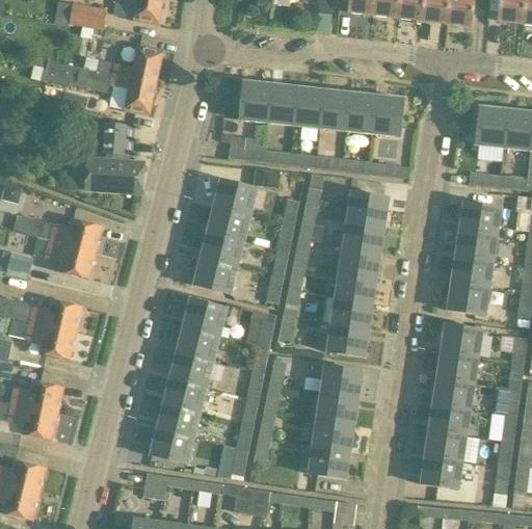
[(137,0),(133,20),(157,24),(161,0),(137,0)]
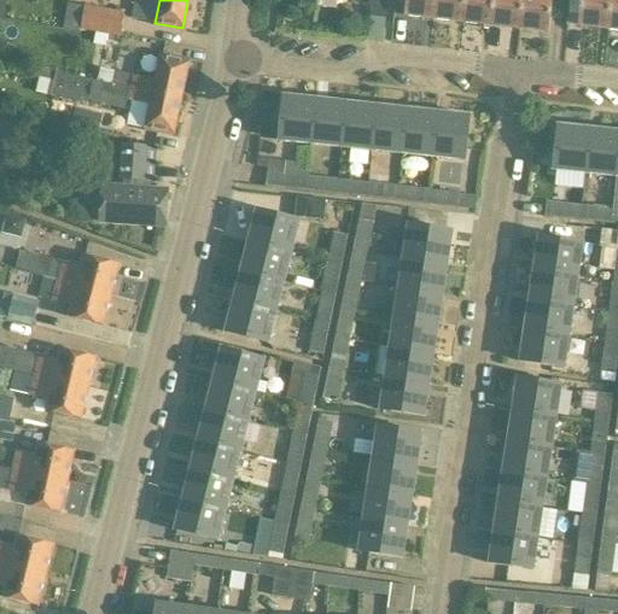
[(384,37),(386,0),(371,0),(367,34),(384,37)]
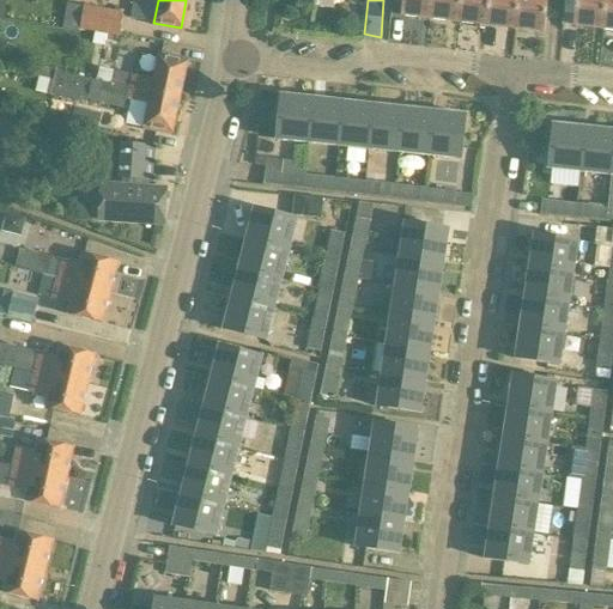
[(402,0),(401,14),(430,17),(432,0),(402,0)]
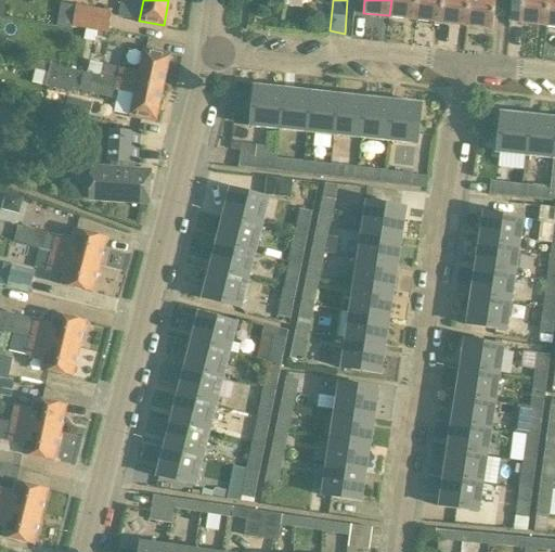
[(391,0),(389,15),(415,18),(417,0),(391,0)]
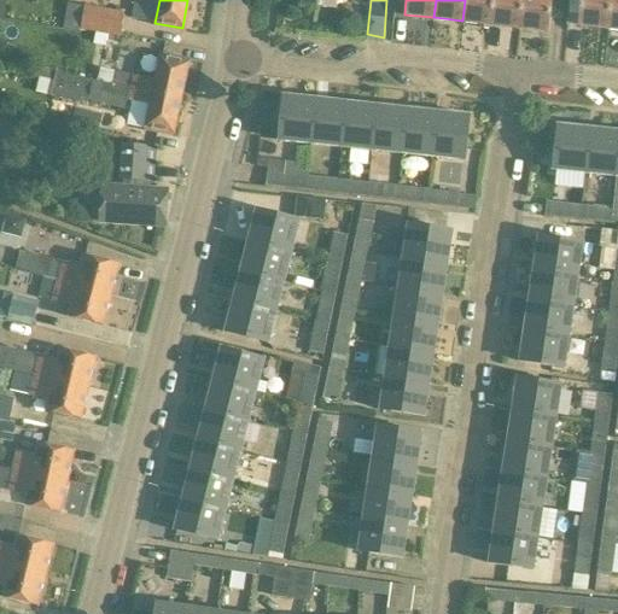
[(465,0),(462,21),(490,24),(494,0),(465,0)]
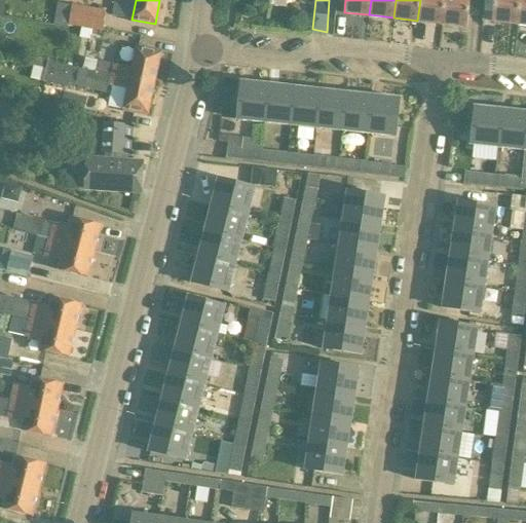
[(420,0),(417,21),(442,24),(445,0),(420,0)]
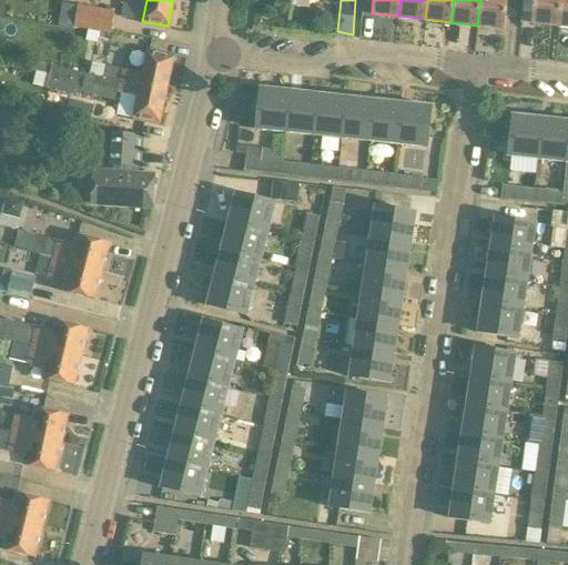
[(480,0),(477,26),(505,28),(507,0),(480,0)]
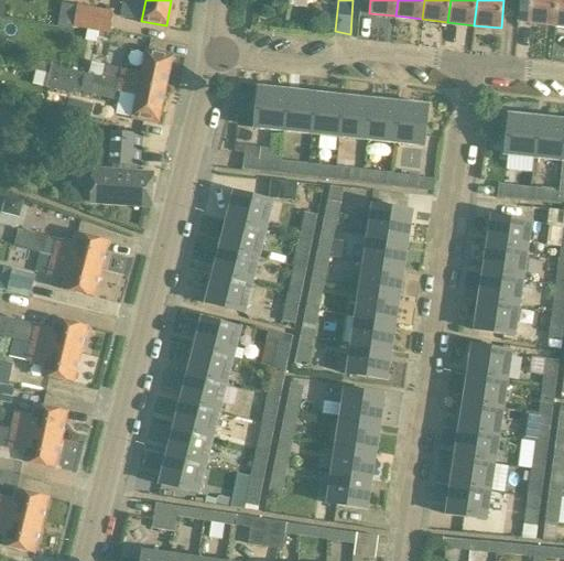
[(530,0),(528,21),(555,24),(557,0),(530,0)]
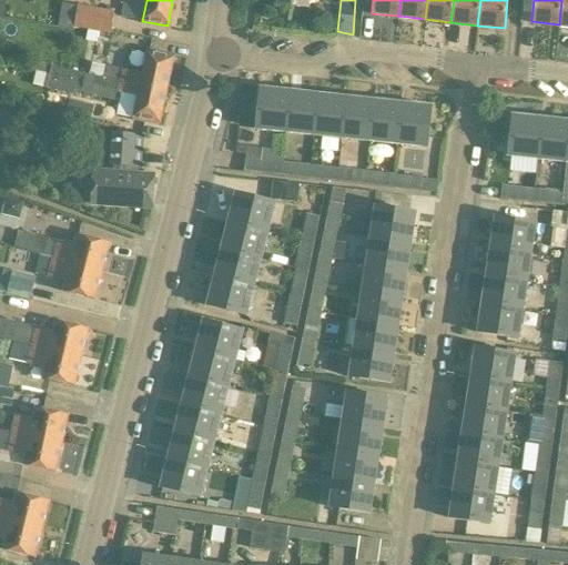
[(74,24),(110,31),(113,9),(78,3),(78,6),(70,4),(67,22),(74,23),(74,24)]
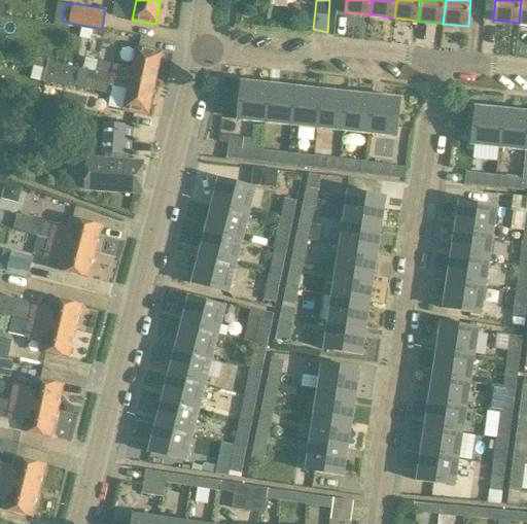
[(137,44),(132,67),(98,59),(95,69),(153,81),(161,49),(137,44)]
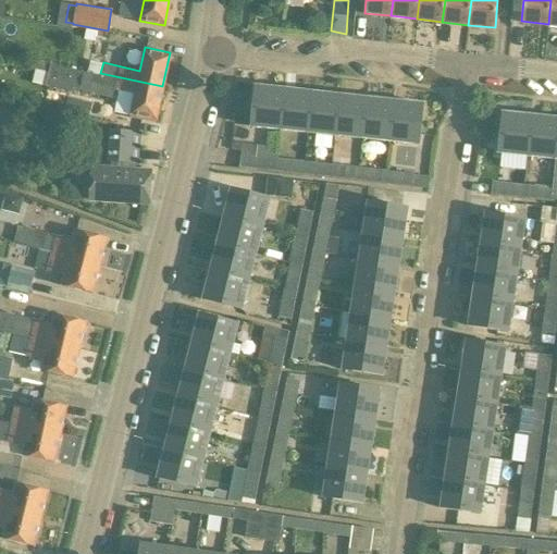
[(156,120),(162,86),(100,73),(100,74),(51,62),(46,84),(72,90),(73,86),(112,96),(114,87),(119,88),(114,110),(131,113),(131,115),(156,120)]
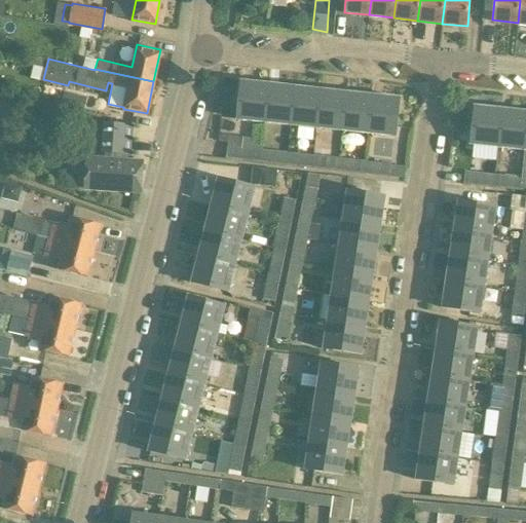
[(238,116),(265,119),(268,84),(242,81),(238,116)]
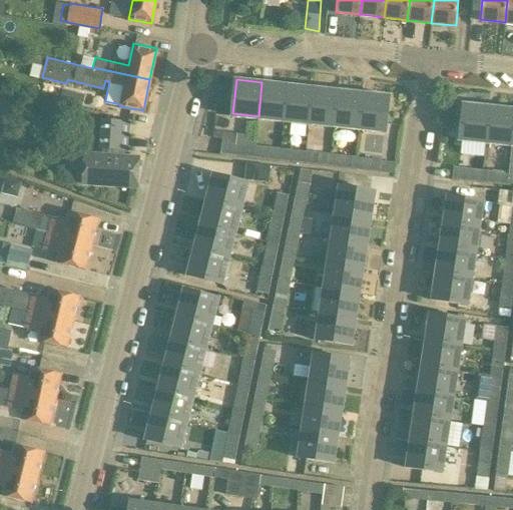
[(287,85),(262,82),(259,116),(284,119),(287,85)]
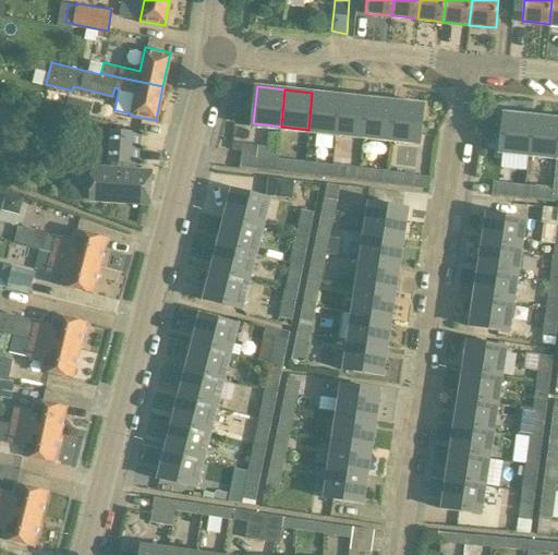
[(339,95),(312,93),(308,130),(336,133),(339,95)]
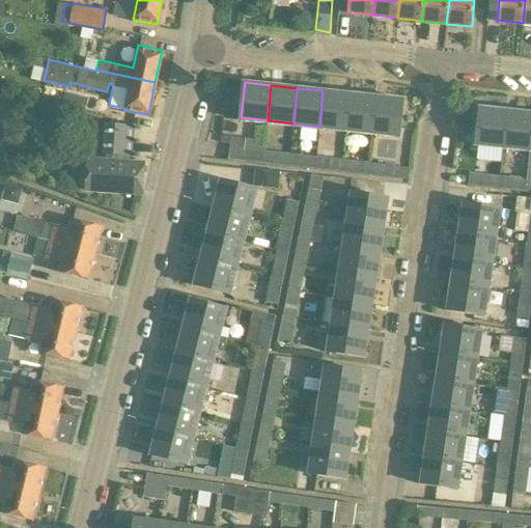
[(348,93),(323,90),(319,127),(345,130),(348,93)]
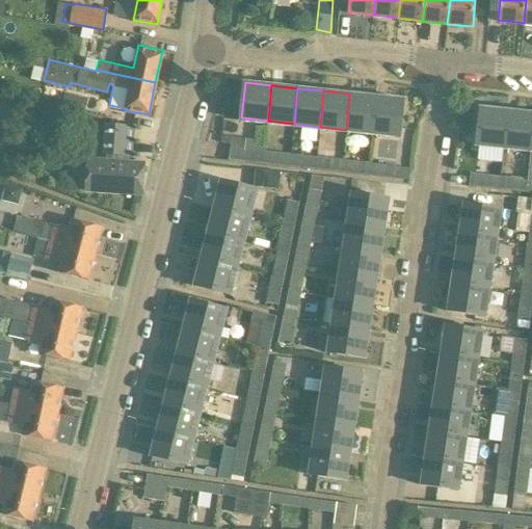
[(346,130),(372,133),(375,97),(349,94),(346,130)]
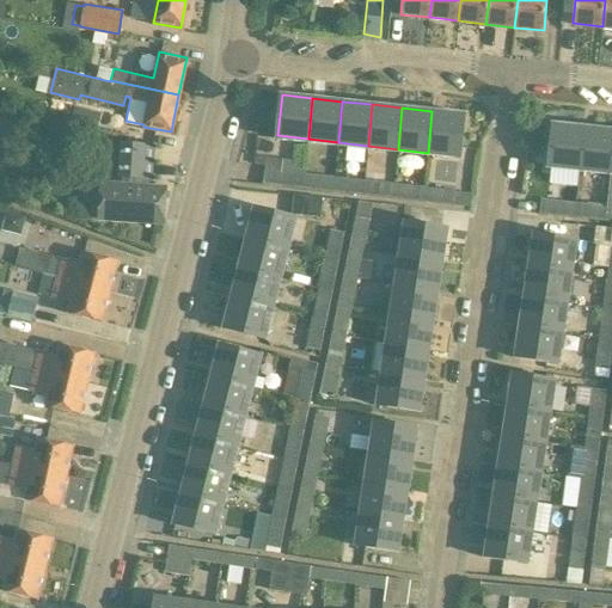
[(463,115),(432,111),(428,153),(458,155),(463,115)]
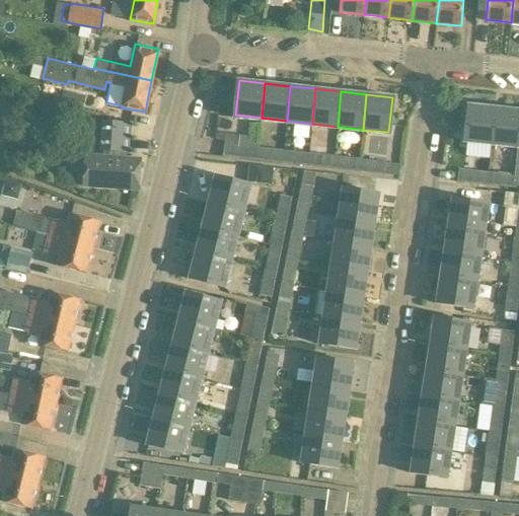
[(464,140),(491,143),(495,107),(468,104),(464,140)]
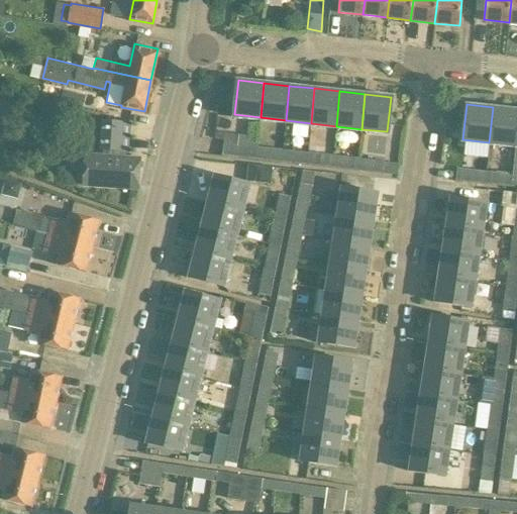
[(516,120),(516,109),(493,107),(489,142),(514,145),(516,120)]
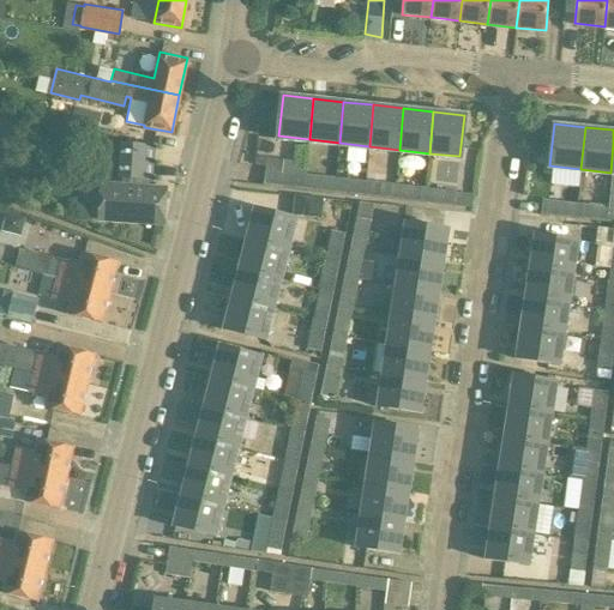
[(100,181),(97,218),(164,223),(167,185),(149,183),(149,180),(150,180),(152,143),(120,140),(118,177),(121,177),(121,182),(100,181)]
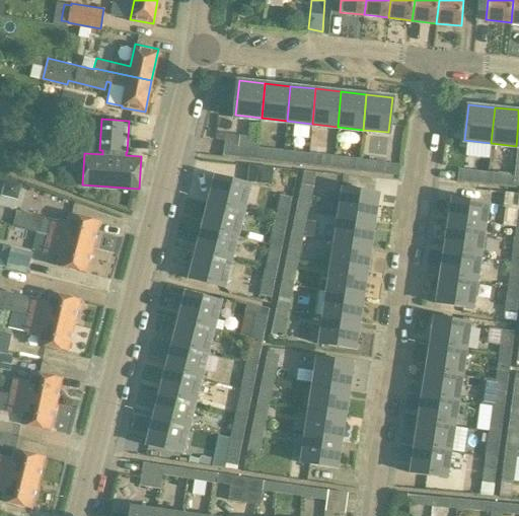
[(223,154),(256,158),(257,146),(260,136),(238,133),(237,144),(224,142),(223,154)]
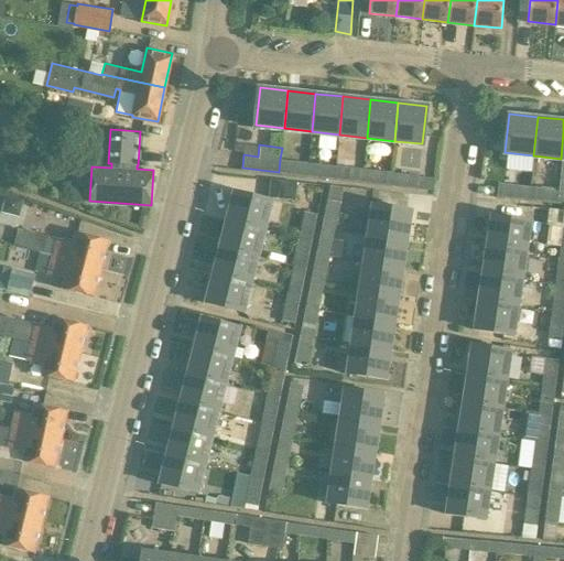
[(279,172),(306,175),(307,162),(280,159),(279,172)]
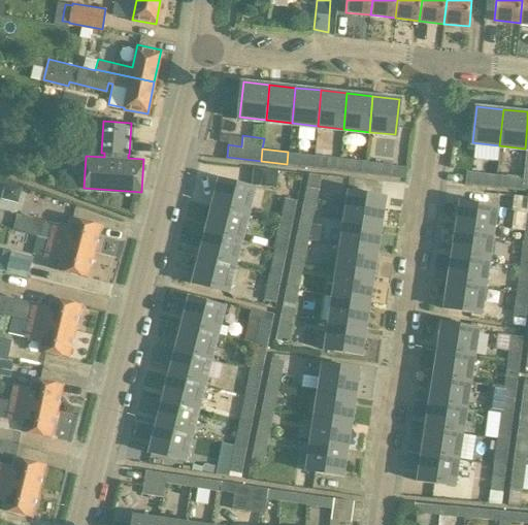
[(287,164),(312,167),(314,154),(288,152),(287,164)]
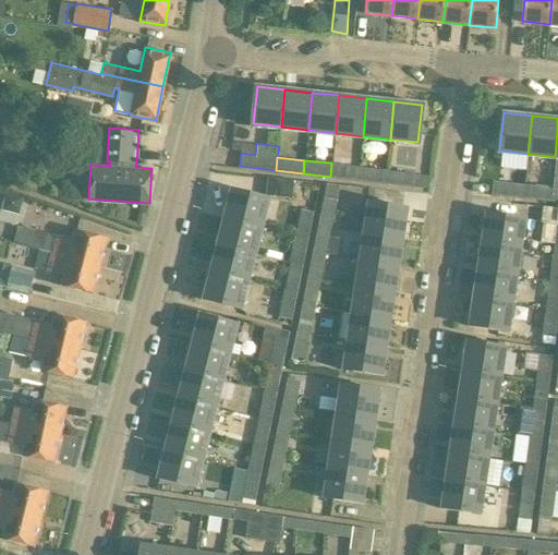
[(360,166),(331,163),(330,177),(358,179),(360,166)]
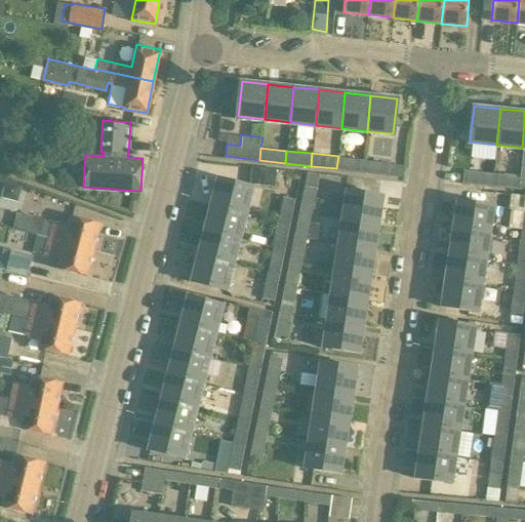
[(364,159),(338,156),(336,168),(362,171),(364,159)]
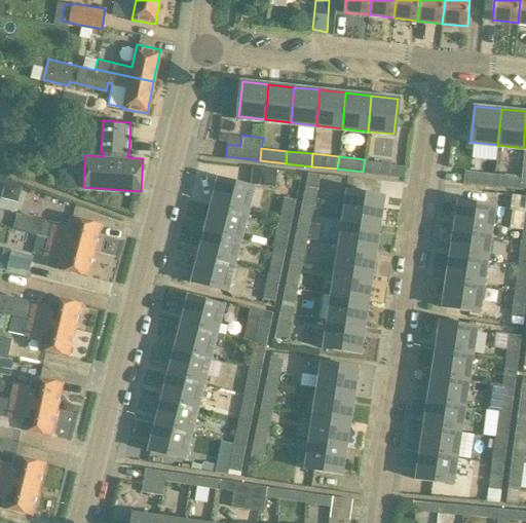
[(390,162),(365,159),(363,172),(389,175),(390,162)]
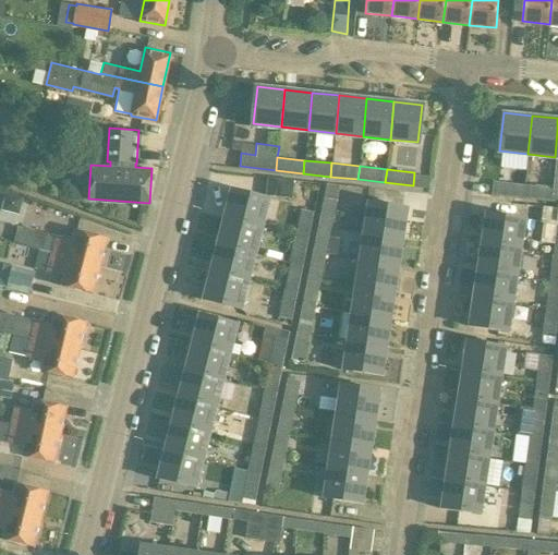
[(294,178),(267,176),(265,194),(292,196),(294,178)]
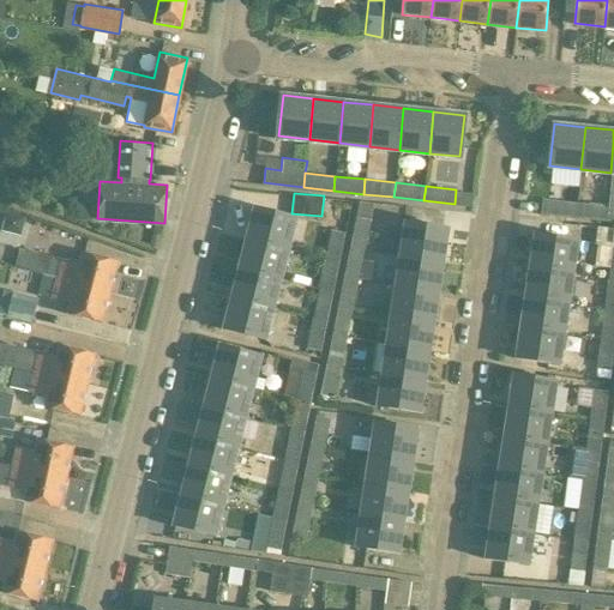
[(541,212),(576,216),(578,201),(542,198),(541,212)]
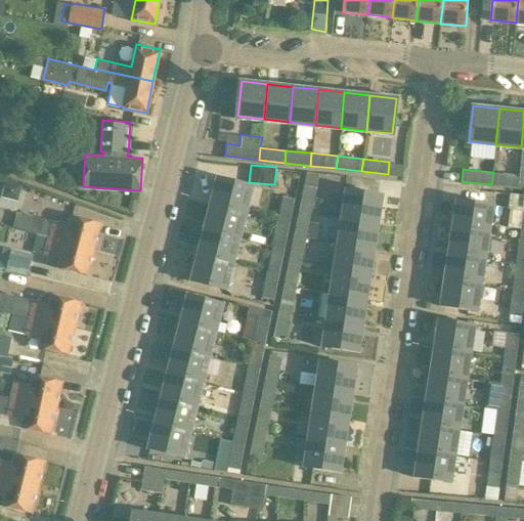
[(307,171),(299,209),(311,211),(319,172),(307,171)]
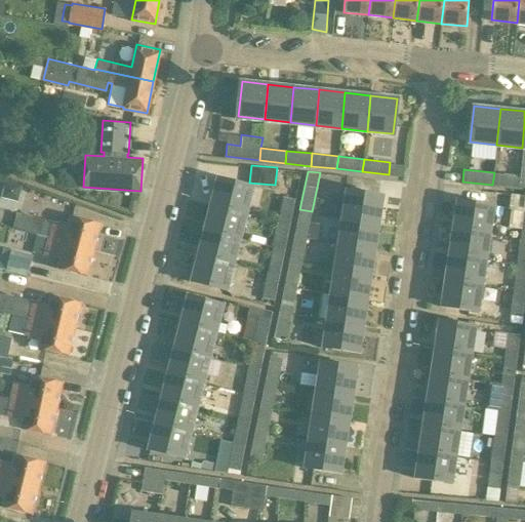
[(492,185),(518,188),(520,175),(494,172),(492,185)]
